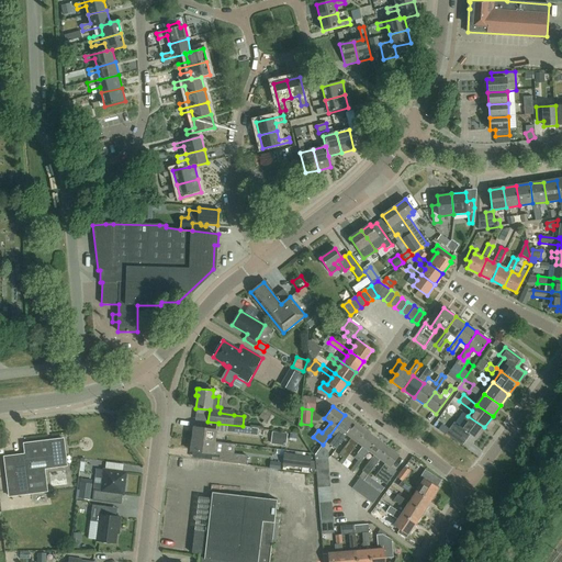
[(356,423),(345,415),(329,436),(336,427),(340,430),(330,445),(336,449),(347,435),(356,423)]
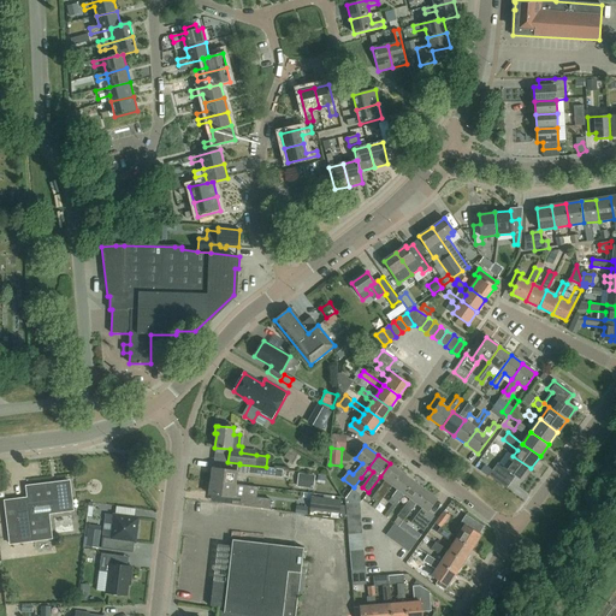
[(531,468),(513,456),(504,468),(498,463),(489,475),(507,489),(515,477),(522,481),(531,468)]
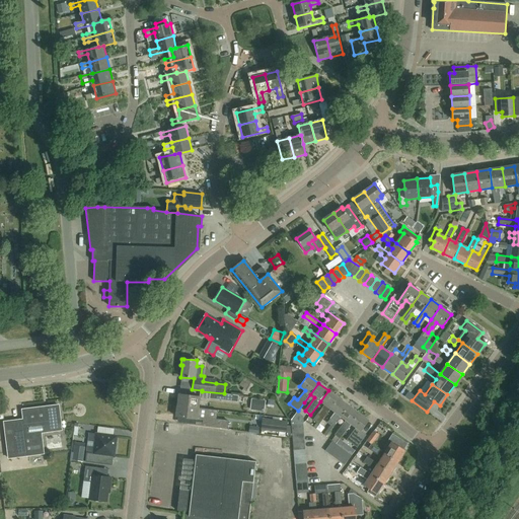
[(339,398),(328,390),(320,401),(324,405),(313,421),(319,425),(330,410),(339,398)]
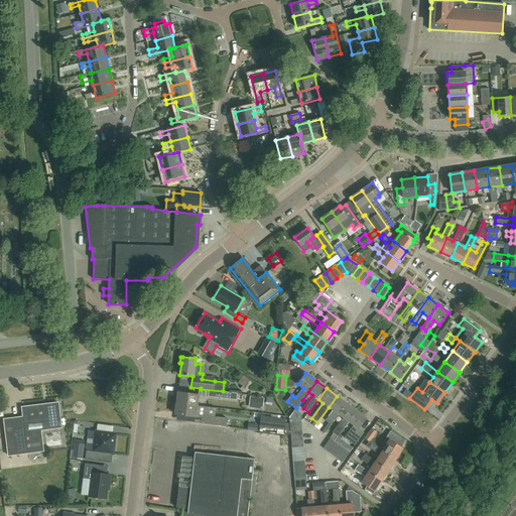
[(223,391),(201,389),(200,395),(236,400),(237,394),(223,392),(223,391)]
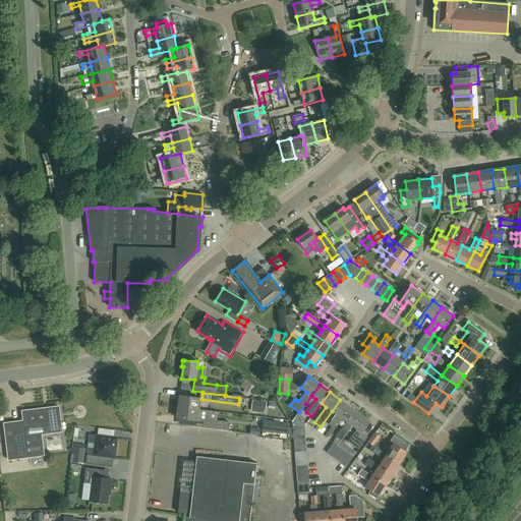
[(180,396),(178,407),(199,409),(200,398),(180,396)]
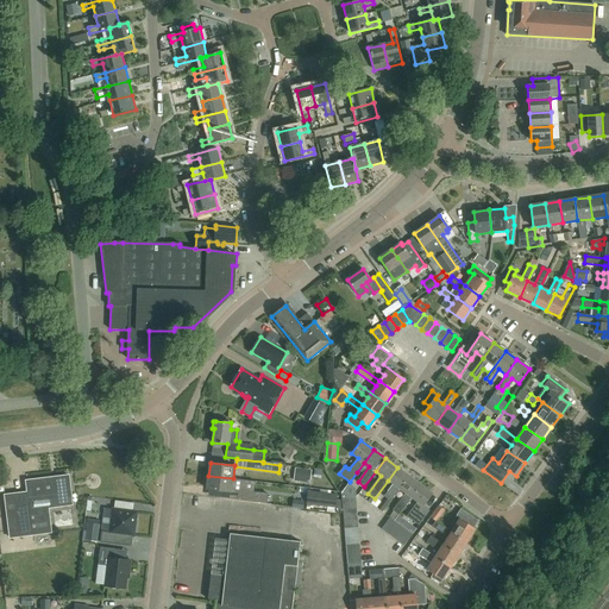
[(400,489),(409,476),(397,468),(388,481),(394,484),(384,497),(390,501),(400,489)]
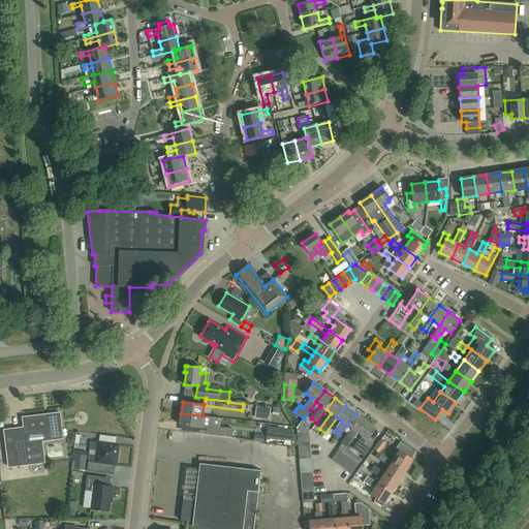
[(258,417),(272,418),(273,408),(259,407),(258,417)]
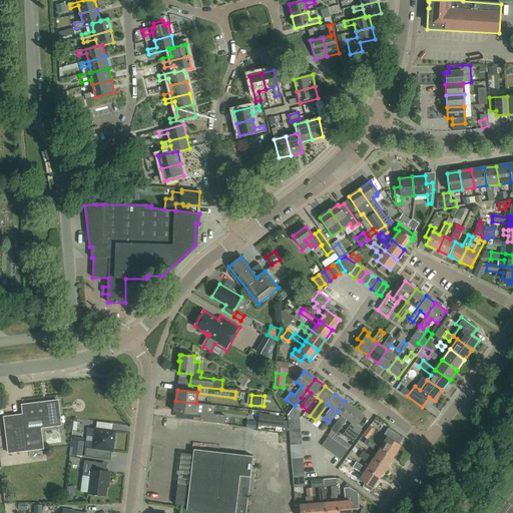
[(59,408),(58,400),(22,405),(23,414),(4,417),(9,453),(43,448),(41,428),(33,429),(32,421),(44,420),(44,427),(59,425),(57,408),(59,408)]
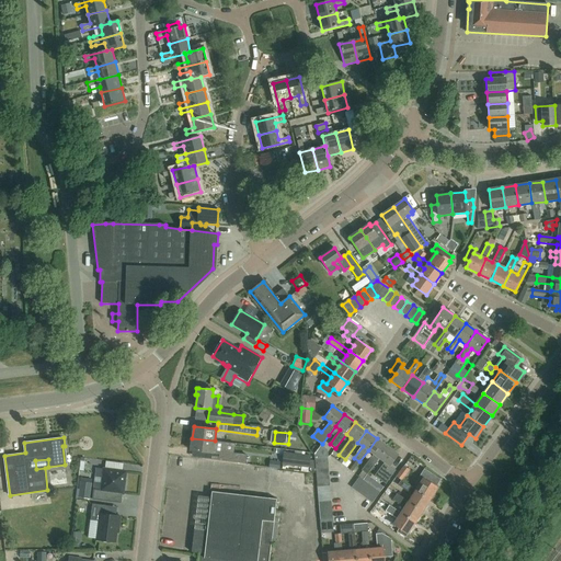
[(214,453),(215,441),(192,438),(191,450),(214,453)]
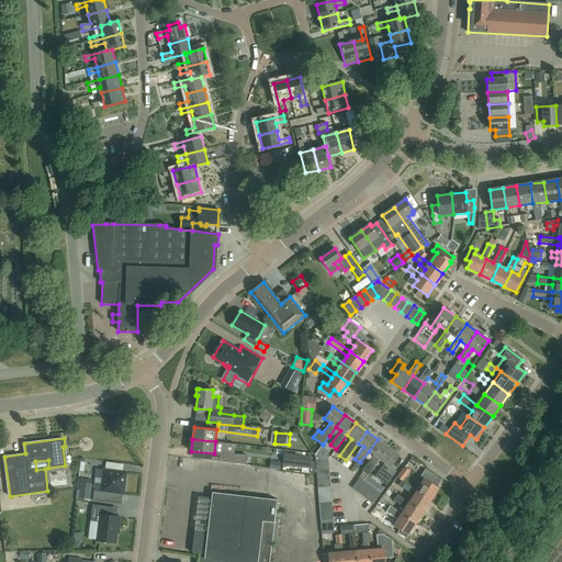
[(389,448),(378,439),(369,451),(373,454),(362,470),(368,475),(380,459),(389,448)]
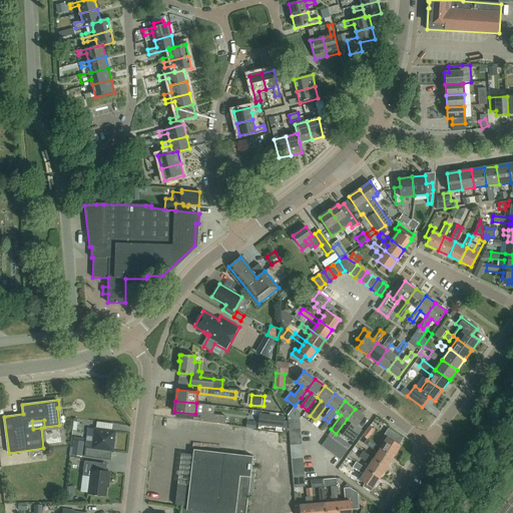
[(365,416),(355,409),(347,419),(352,423),(343,435),(353,442),(362,430),(357,426),(365,416)]
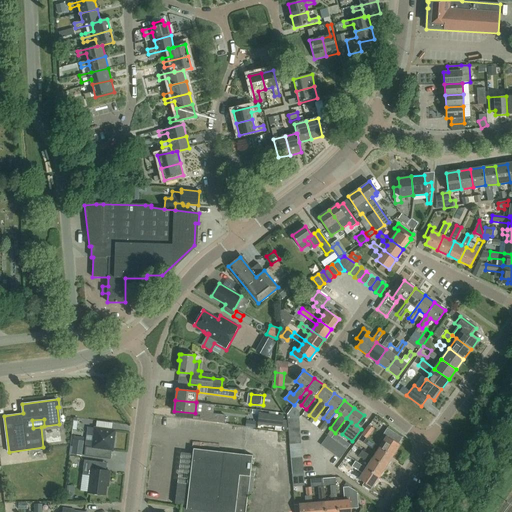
[(283,416),(259,413),(257,424),(282,427),(283,416)]
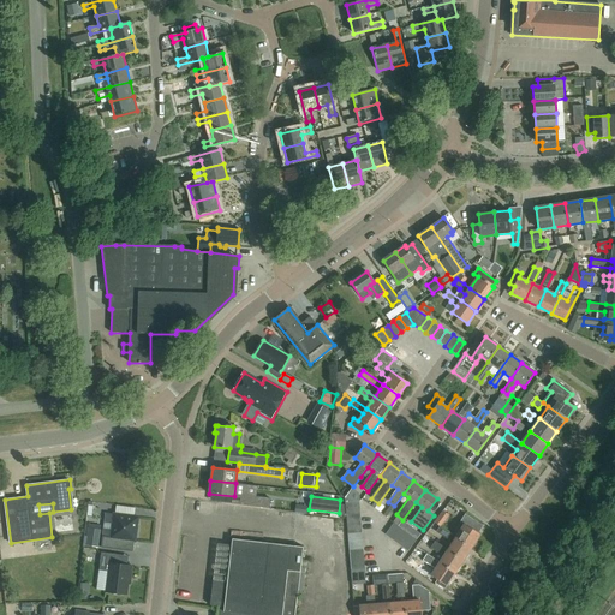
[(262,500),(245,497),(244,506),(261,507),(262,500)]
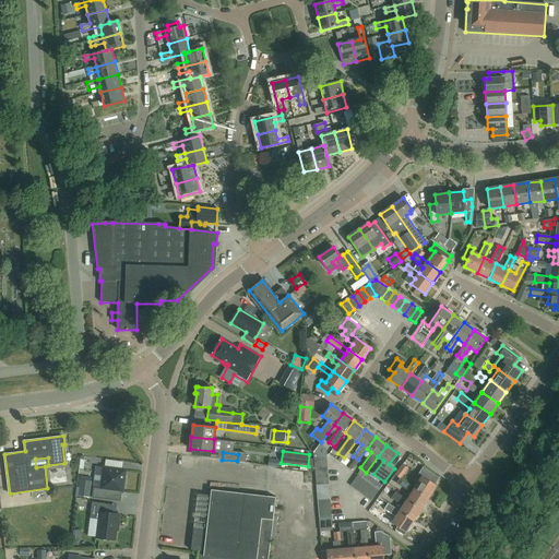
[(416,472),(424,463),(415,455),(407,463),(416,472)]
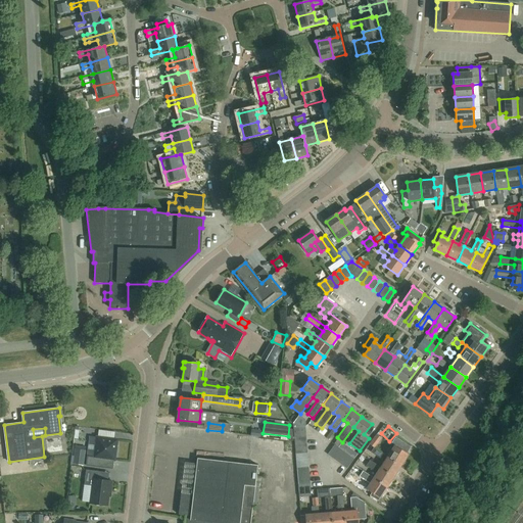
[(382,438),(376,434),(370,444),(375,448),(382,438)]
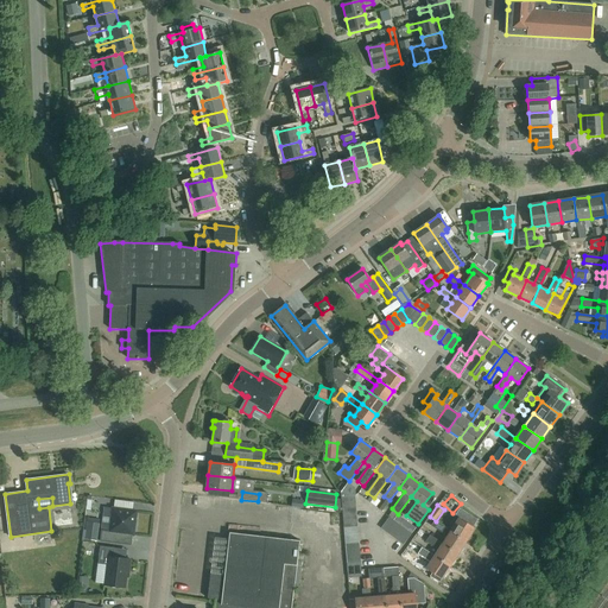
[(451,531),(467,540),(474,529),(472,526),(476,519),(460,507),(454,515),(458,519),(451,531)]
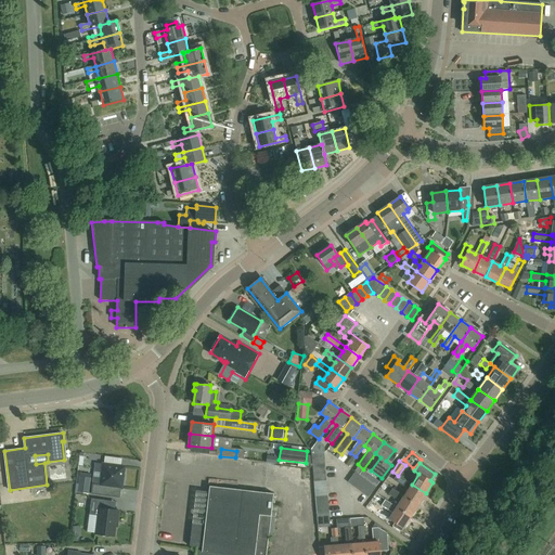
[(91,494),(107,497),(108,487),(123,488),(125,466),(103,464),(101,485),(92,483),(91,494)]
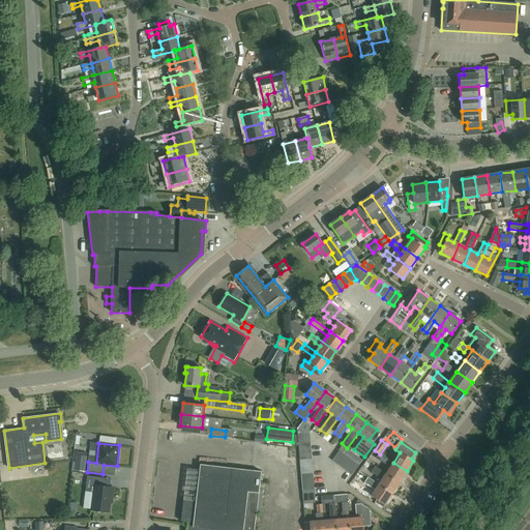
[(332,461),(336,464),(344,454),(339,451),(332,461)]
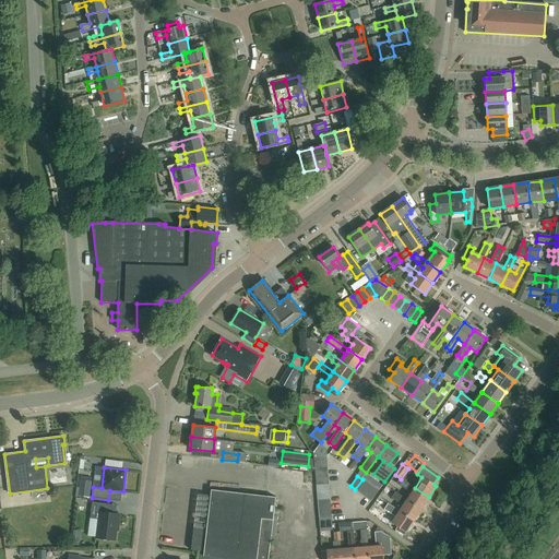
[(407,500),(421,509),(429,497),(415,488),(400,478),(396,483),(412,492),(407,500)]
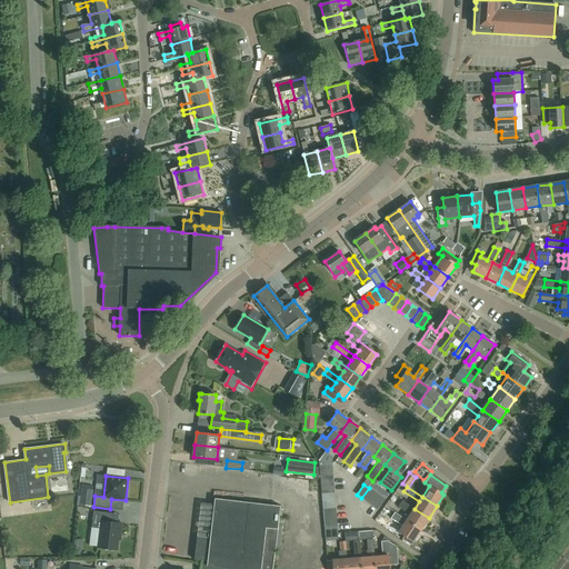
[(367,502),(375,492),(369,488),(361,498),(367,502)]
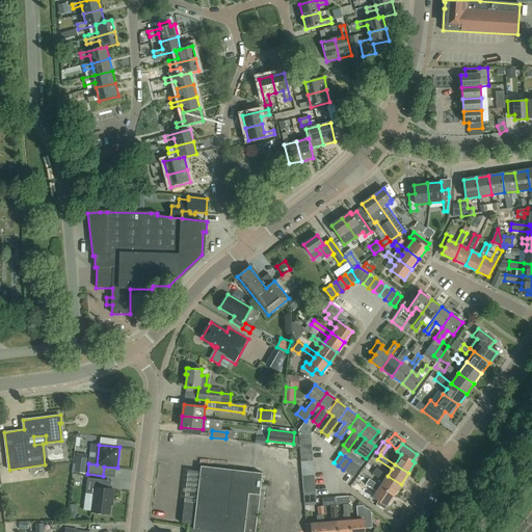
[(348,473),(355,463),(350,460),(343,470),(348,473)]
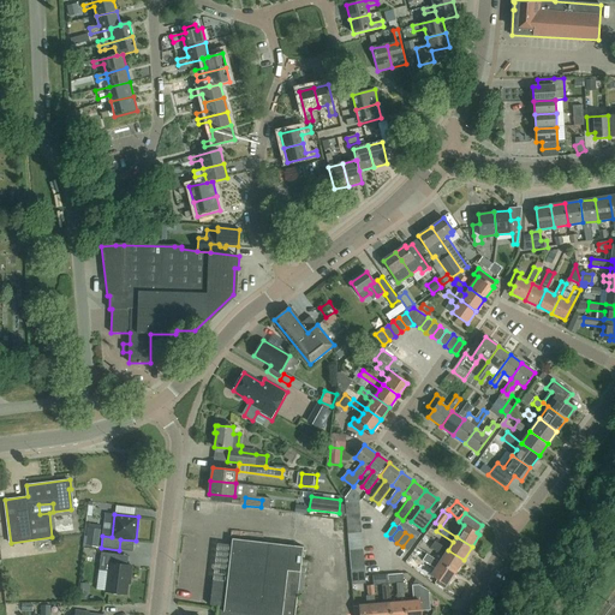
[(411,536),(402,547),(407,551),(416,539),(411,536)]
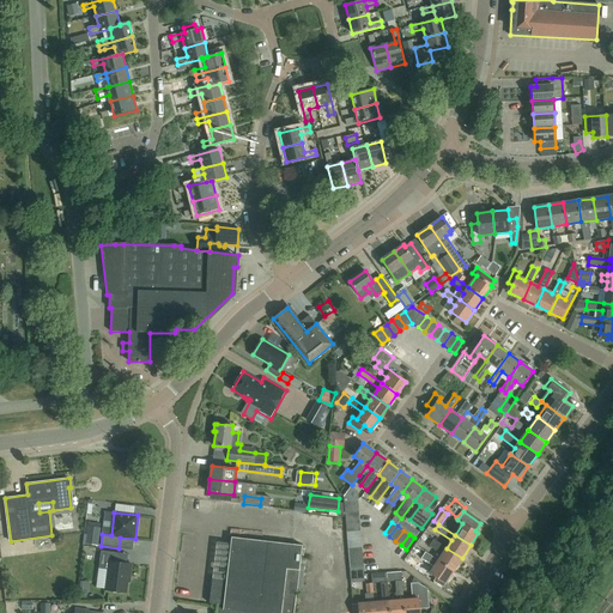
[(214,612),(292,612),(301,545),(231,538),(226,583),(212,582),(210,604),(216,604),(214,612)]
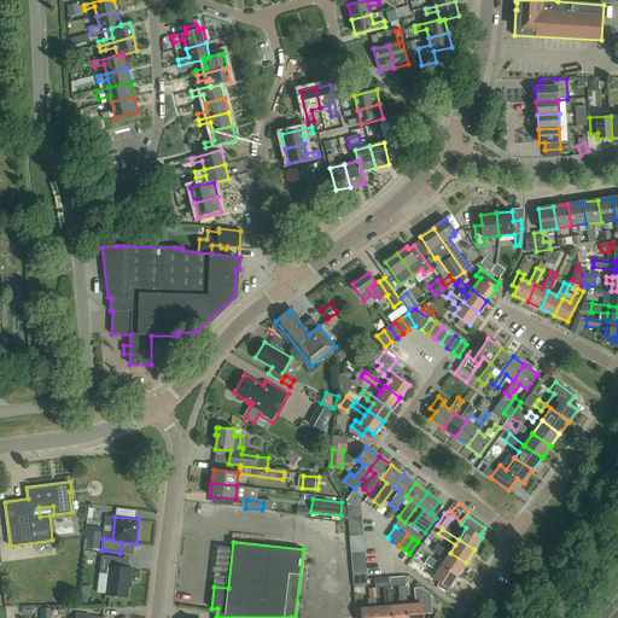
[(466,563),(450,553),(437,544),(435,548),(447,558),(442,565),(458,576),(466,563)]
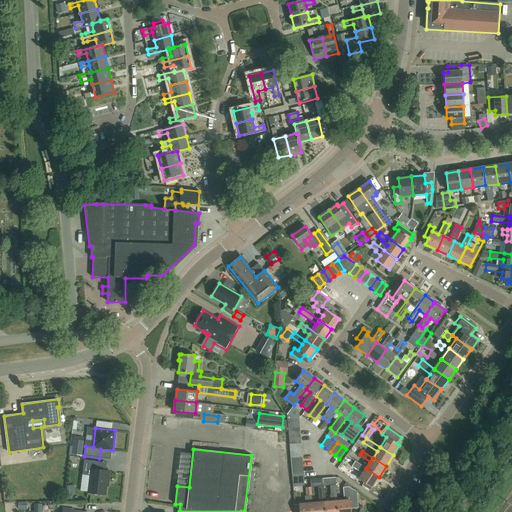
[(110,471),(95,469),(96,461),(85,460),(83,475),(90,476),(88,492),(105,495),(107,485),(107,481),(109,481),(110,471)]
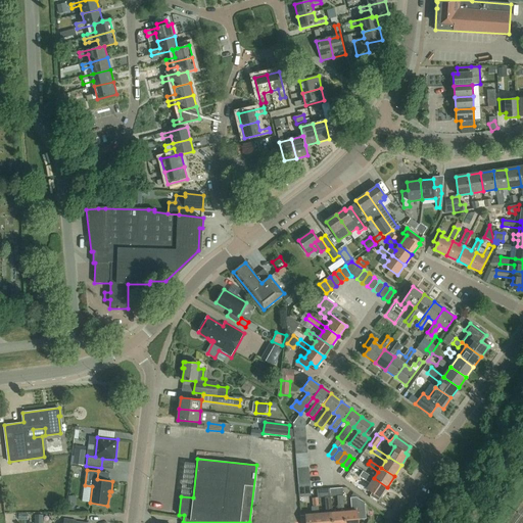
[(378,501),(387,487),(374,478),(363,471),(360,476),(371,483),(367,489),(373,493),(371,495),(378,501)]
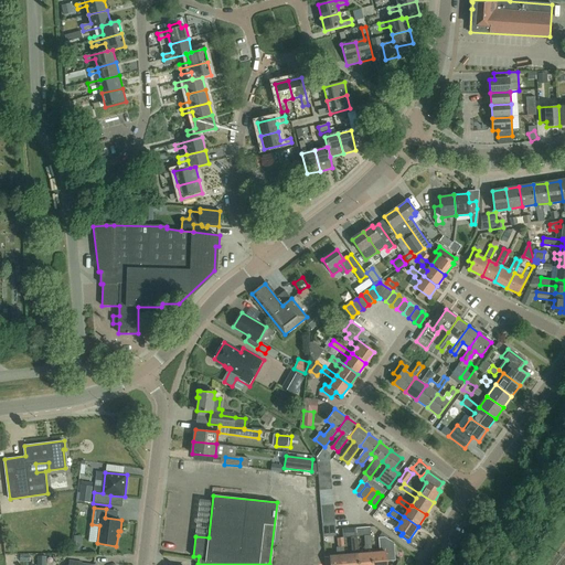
[(358,554),(359,564),(373,564),(372,553),(371,539),(370,528),(356,529),(356,533),(363,533),(364,536),(364,540),(365,554),(359,554),(358,554)]
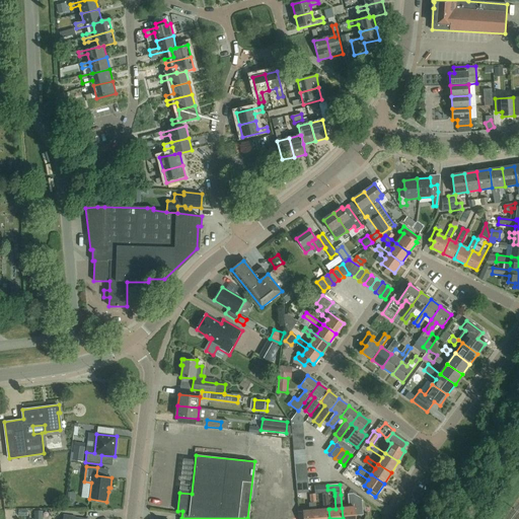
[(316,518),(329,518),(328,509),(327,488),(325,489),(323,492),(323,494),(322,494),(323,510),(316,510),(316,518)]
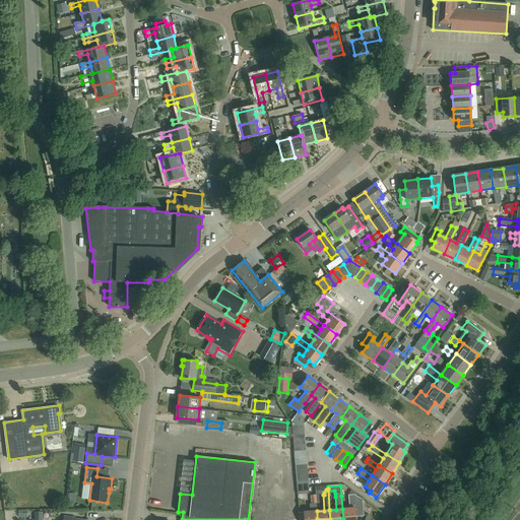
[(342,509),(343,519),(355,519),(355,516),(364,516),(363,500),(353,494),(348,495),(349,508),(342,509)]
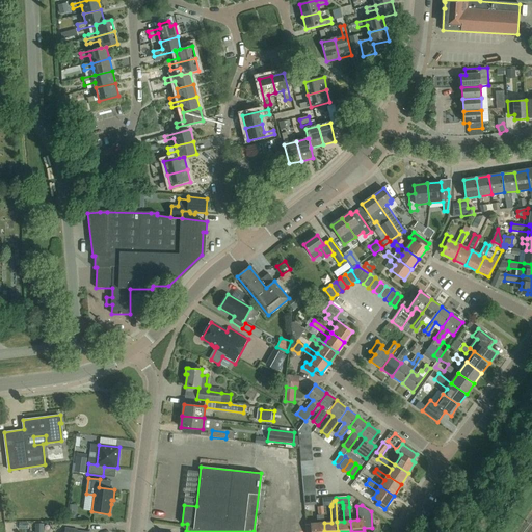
[(312,531),(324,531),(324,523),(323,506),(318,506),(319,516),(318,516),(318,524),(311,524),(312,531)]
